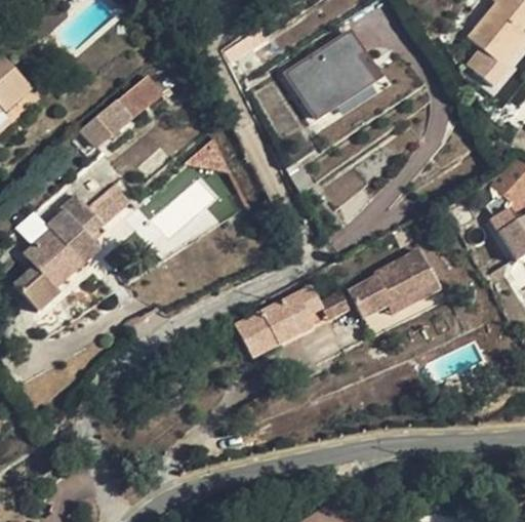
[(524,32),(521,30),(524,25),(524,0),(494,0),(496,2),(469,36),(505,66),(524,40),(524,32)]
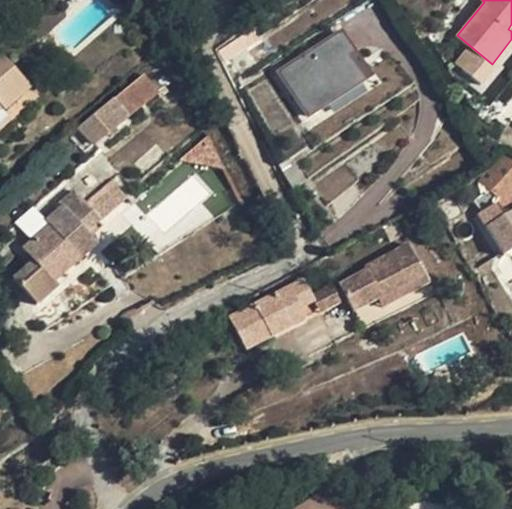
[(261,34),(253,24),(241,33),(242,35),(248,45),(261,34)]
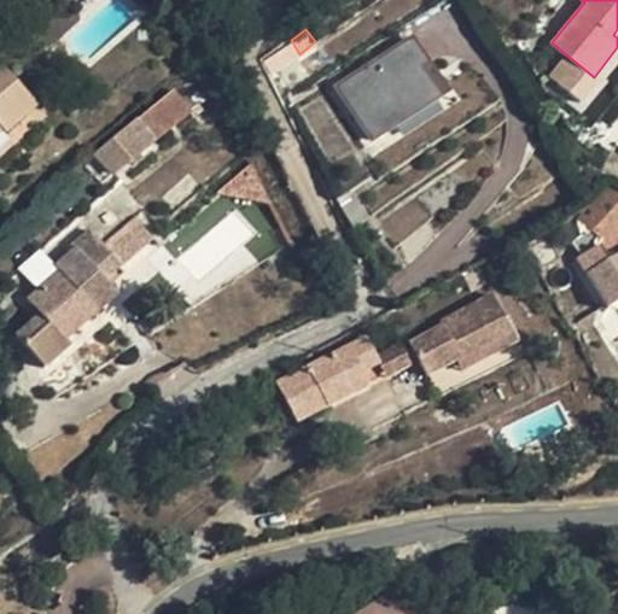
[(413,35),(338,83),(372,139),(439,94),(420,64),(427,59),(413,35)]
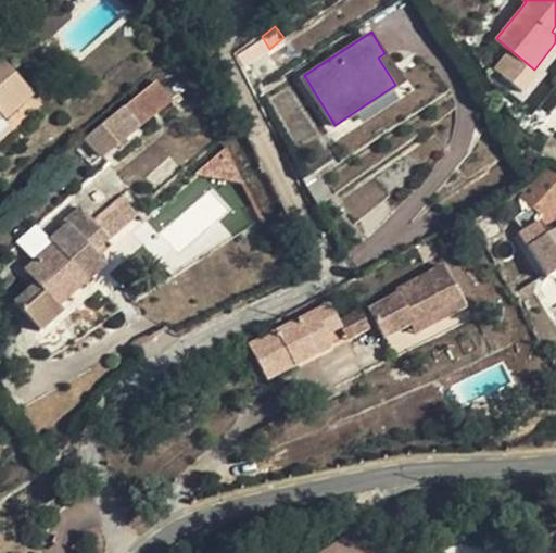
[(263,38),(237,55),(243,67),(269,49),(263,38)]
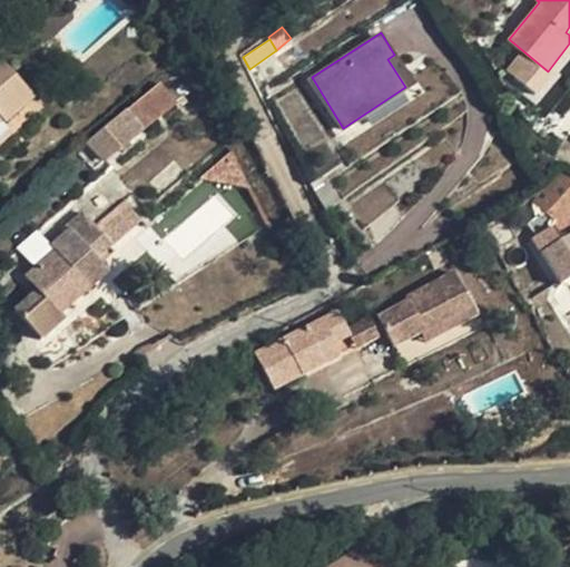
[(0,114),(2,117),(5,120),(35,95),(0,55),(0,114)]
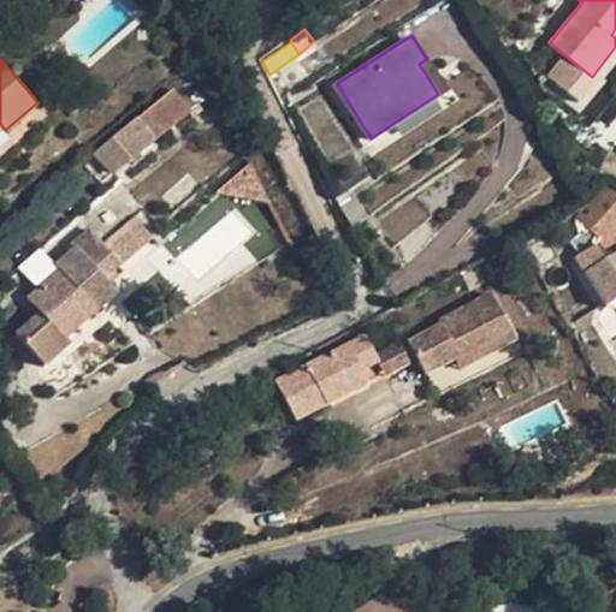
[(199,97),(213,87),(208,77),(181,94),(175,85),(138,116),(137,116),(96,149),(113,170),(190,105),(195,111),(203,102),(199,97)]
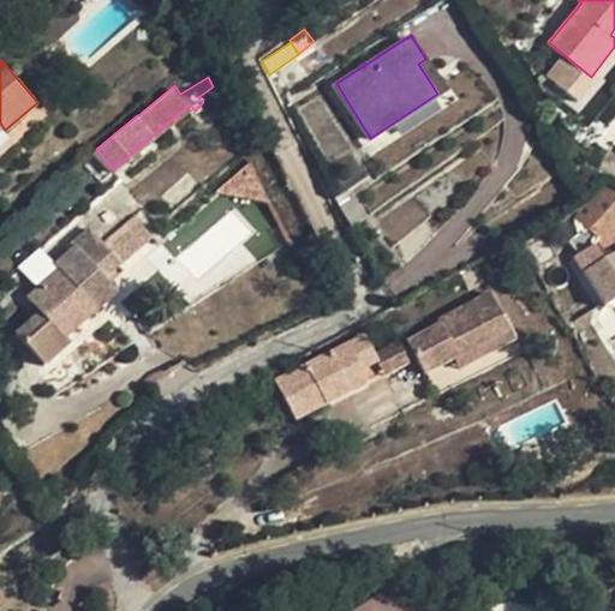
[(272,202),(250,160),(214,191),(272,202)]
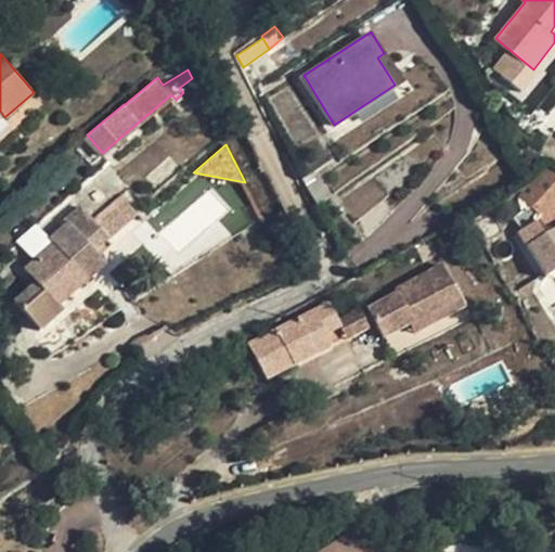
[(554,172),(545,166),(521,195),(527,206),(514,213),(521,227),(517,229),(546,277),(554,271),(554,172)]
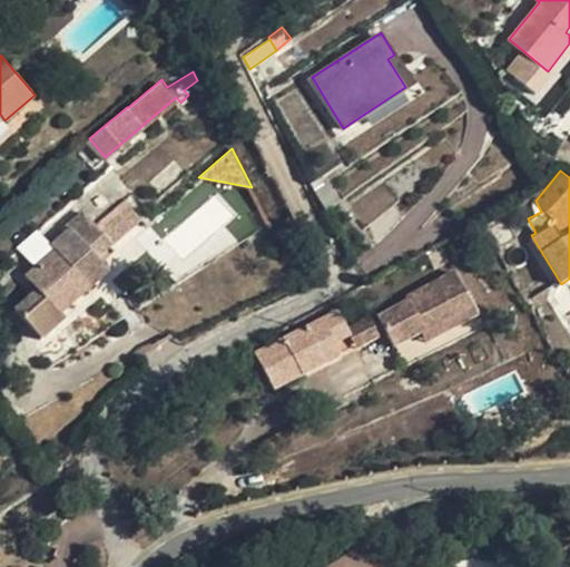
[(98,212),(109,236),(141,221),(131,197),(98,212)]
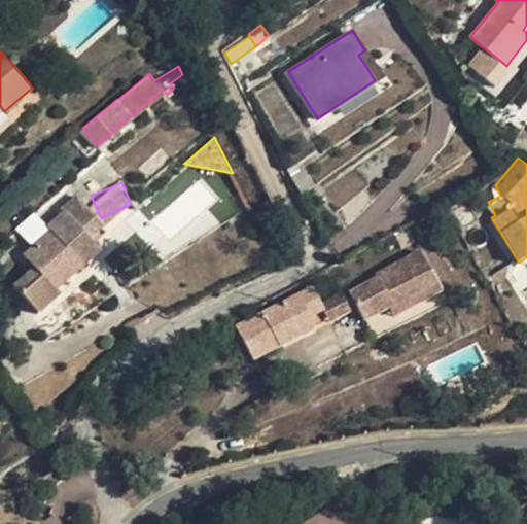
[(84,254),(97,244),(90,236),(104,224),(76,193),(61,206),(64,210),(47,224),(51,230),(24,253),(35,267),(15,283),(40,311),(61,293),(57,288),(90,259),(84,254)]
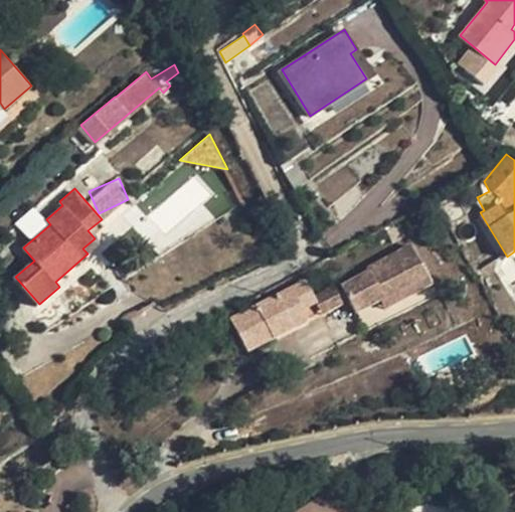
[(82,248),(88,253),(99,243),(95,238),(82,248)]
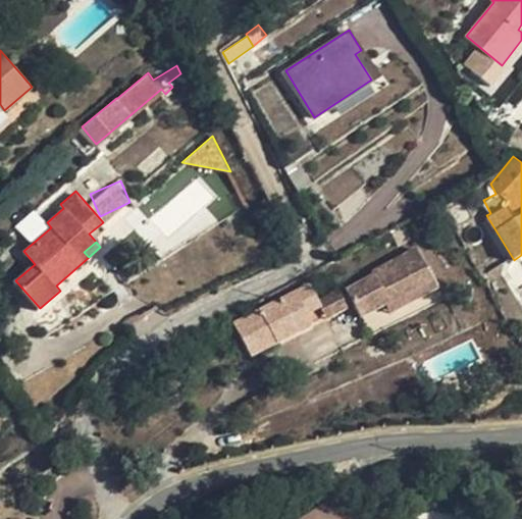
[(437,288),(417,248),(373,270),(375,274),(347,289),(353,303),(360,316),(385,303),(389,301),(394,310),(437,288)]
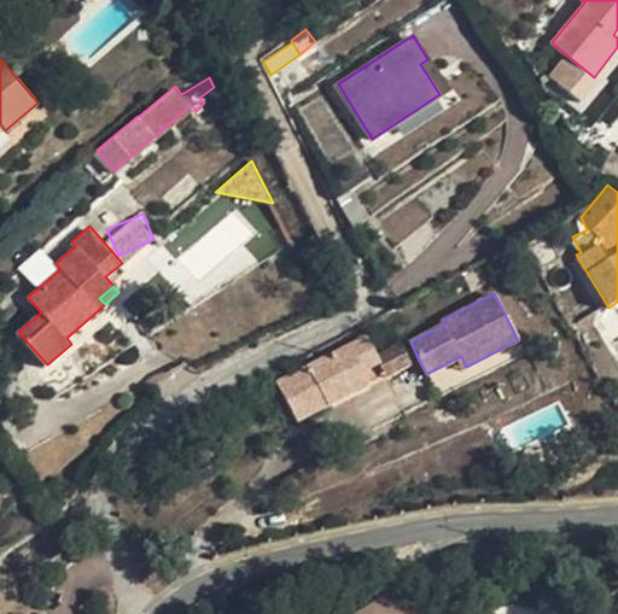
[(363,369),(379,361),(375,354),(366,335),(277,380),(297,420),(369,382),(363,369)]
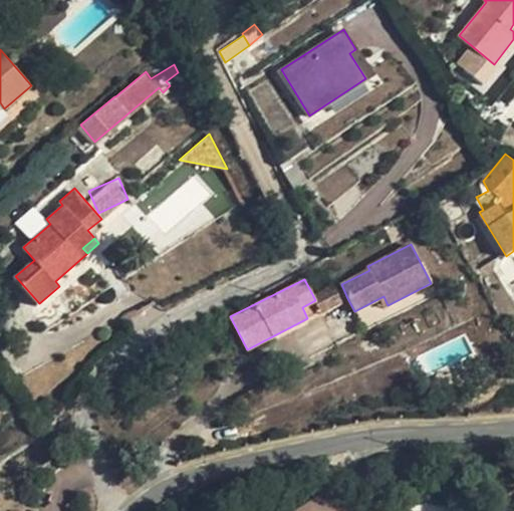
[(338,280),(312,294),(315,300),(321,311),(347,298),(341,284),(338,280)]
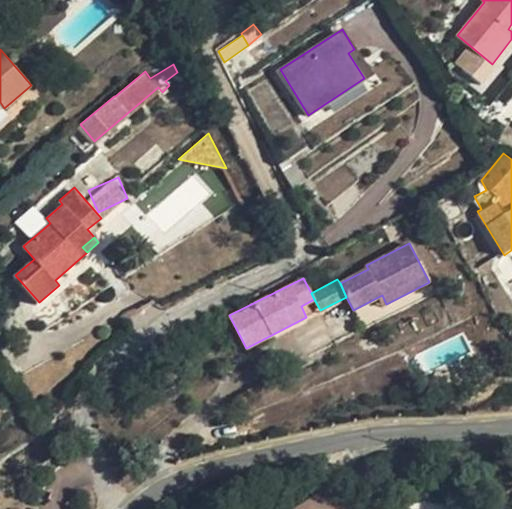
[(386,304),(382,295),(378,297),(382,306),(386,304)]
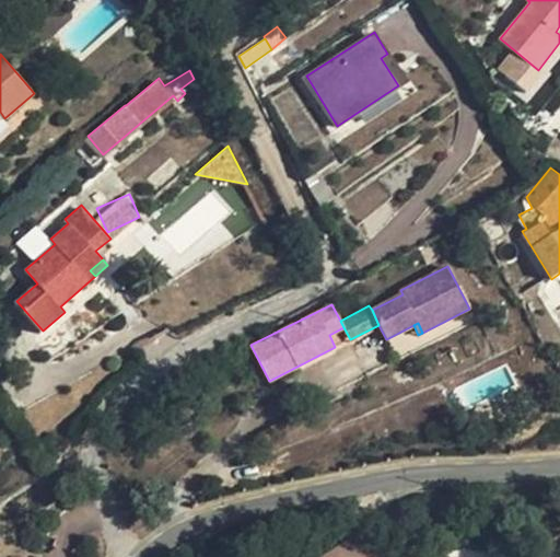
[(363,556),(352,538),(321,556),(363,556)]
